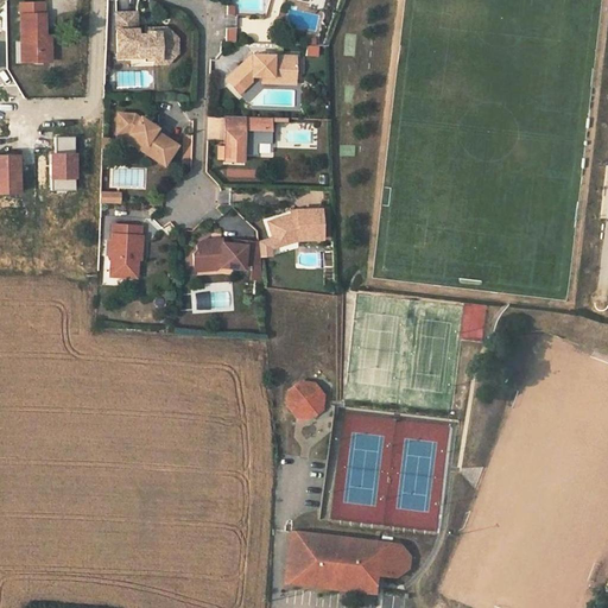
[(44,2),(20,4),(20,43),(27,43),(27,61),(50,61),(50,42),(44,42),(44,36),(44,2)]
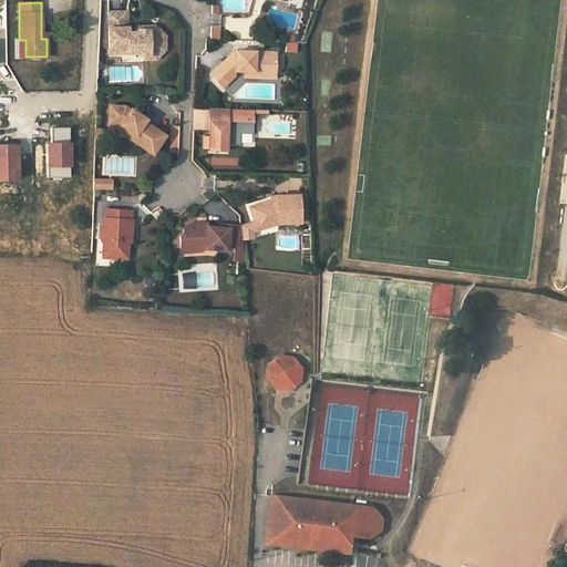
[(209,4),(210,23),(219,23),(219,4),(209,4)]
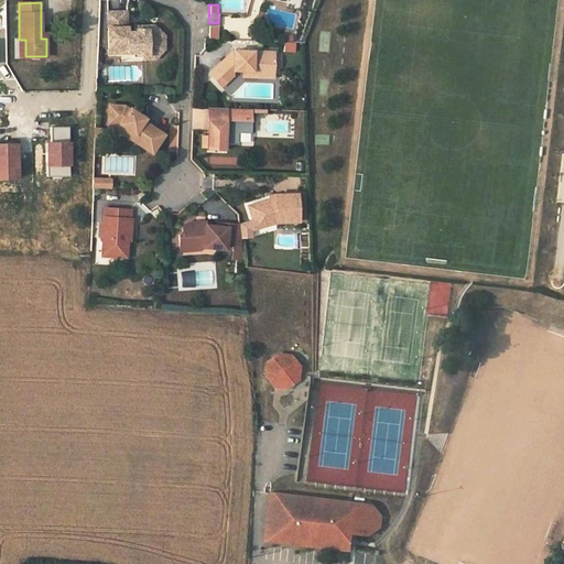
[(127,11),(108,12),(109,53),(142,52),(142,55),(151,56),(159,49),(159,38),(151,30),(142,30),(142,32),(136,32),(128,31),(127,11)]
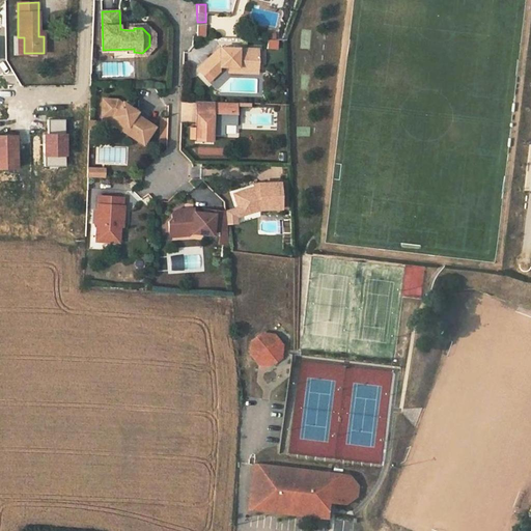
[(206,24),(198,23),(196,36),(204,37),(206,24)]
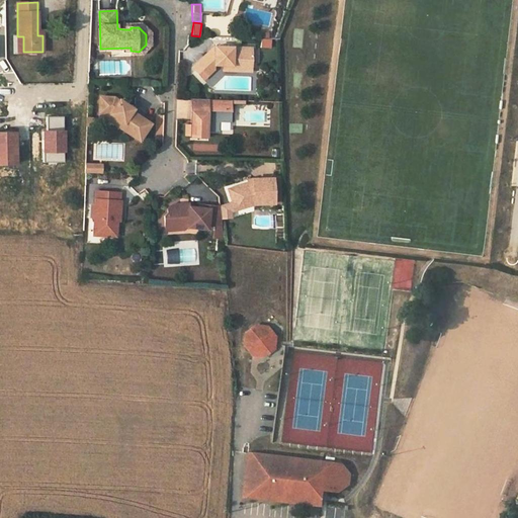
[(124,29),(131,29),(131,27),(139,27),(146,34),(146,45),(139,52),(131,51),(131,54),(140,55),(149,46),(149,33),(140,24),(124,24),(124,29)]
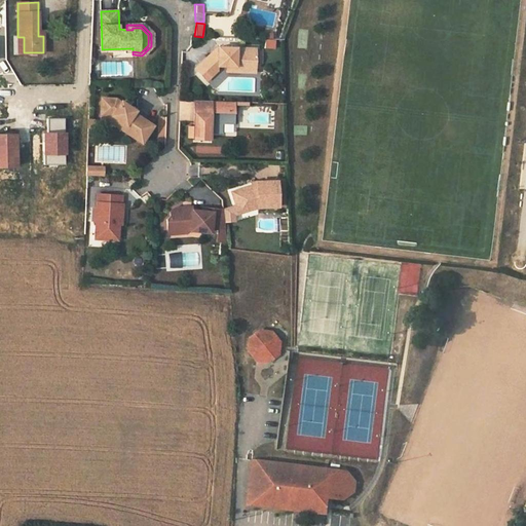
[(263,48),(274,48),(274,39),(263,39),(263,48)]
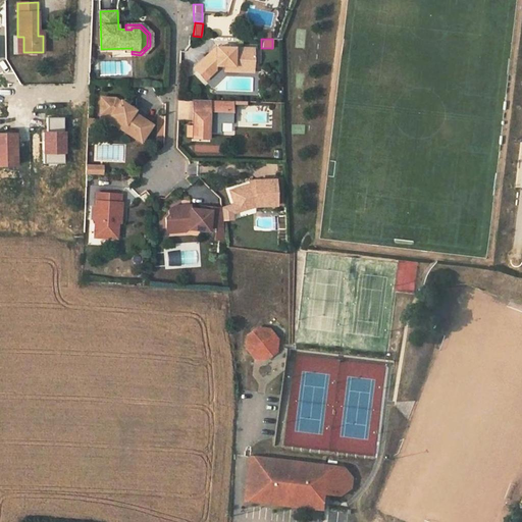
[(254,48),(217,47),(216,53),(210,53),(195,67),(205,80),(216,69),(216,64),(225,65),(239,65),(239,68),(254,68),(254,48)]
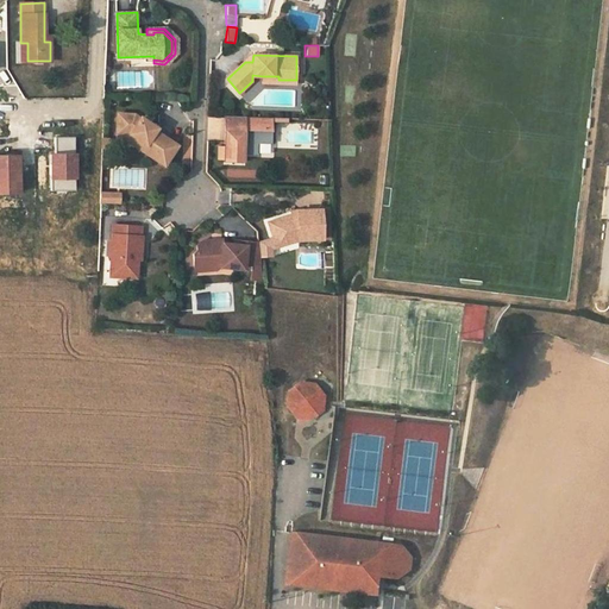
[(142,150),(164,165),(177,146),(155,131),(150,127),(151,125),(140,118),(139,120),(131,115),(114,118),(117,136),(129,133),(145,145),(142,150)]
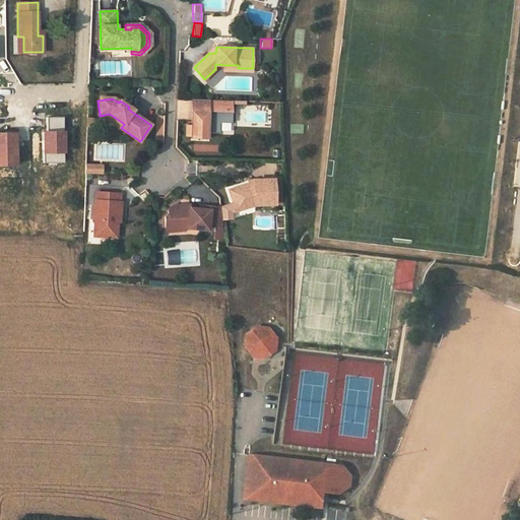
[(246,104),(246,101),(192,99),(192,115),(196,116),(196,119),(192,119),(191,137),(207,138),(207,130),(219,130),(219,121),(231,121),(231,111),(233,111),(233,103),(246,104)]
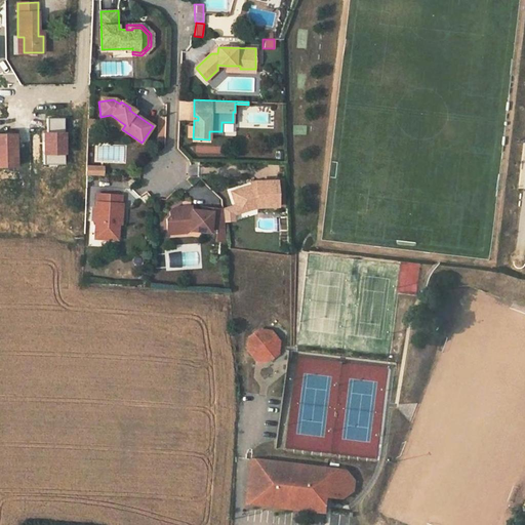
[(111,115),(101,117),(102,122),(110,121),(122,129),(125,125),(111,115)]
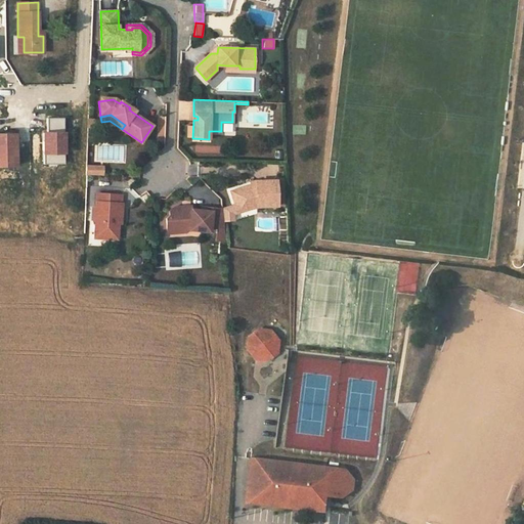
[(47,118),(47,132),(43,132),(44,164),(63,164),(63,118),(47,118)]
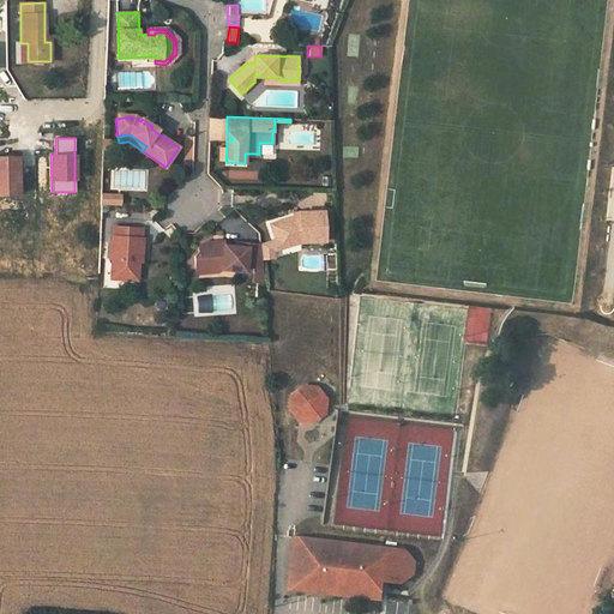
[(19,156),(0,156),(0,193),(20,193),(19,156)]
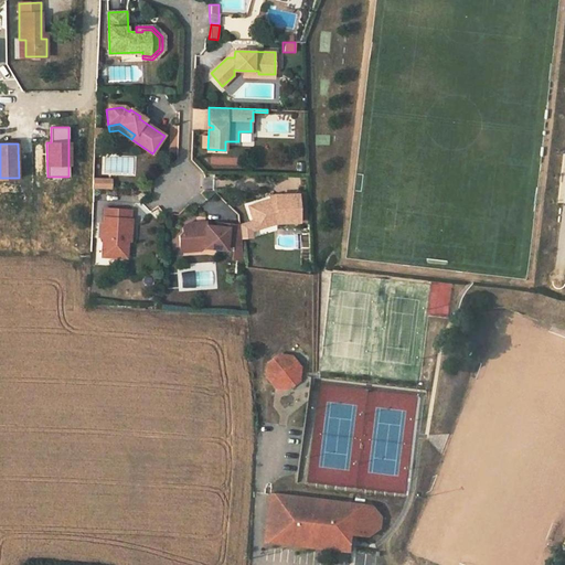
[(112,179),(100,179),(99,188),(110,189),(112,179)]
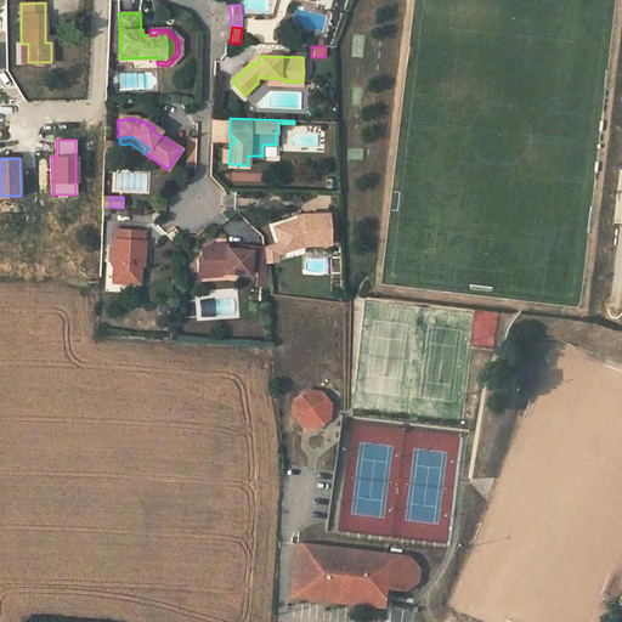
[(328,213),(303,213),(303,216),(297,218),(273,225),(280,243),(290,239),(292,243),(304,239),(304,243),(329,242),(328,213)]
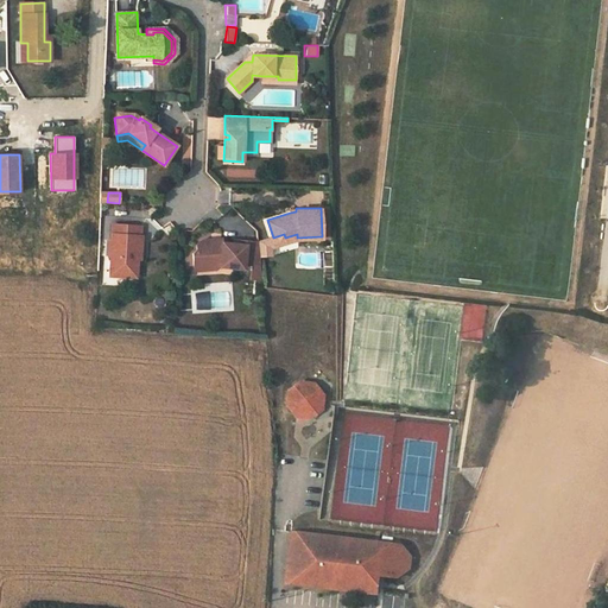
[(145,226),(116,225),(115,240),(114,240),(113,257),(115,257),(114,276),(132,277),(133,268),(141,268),(141,258),(141,249),(145,251),(145,235),(144,235),(145,226)]
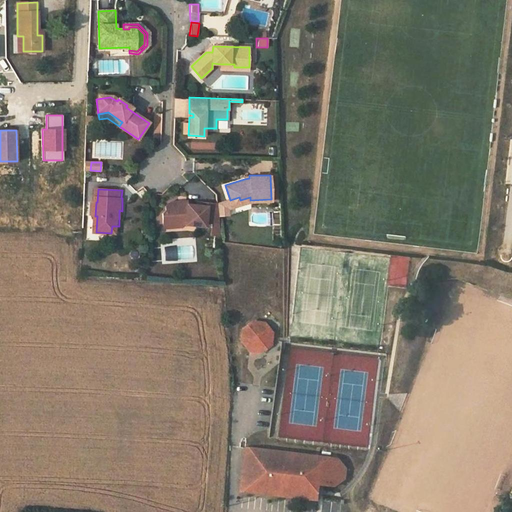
[(250,200),(250,197),(240,200),(239,197),(230,200),(231,206),(250,200)]
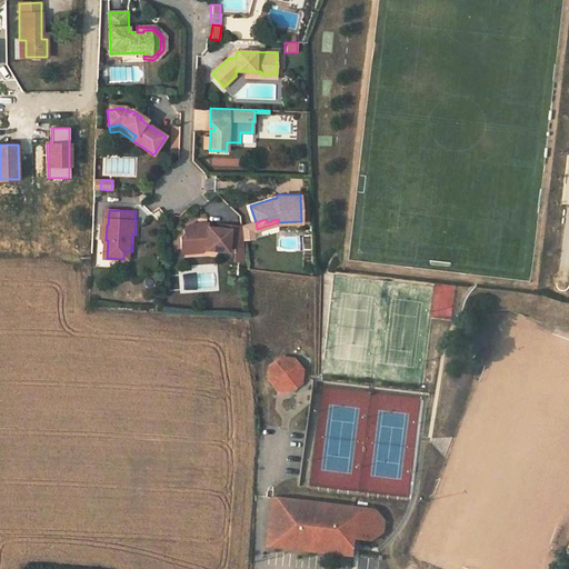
[(245,260),(242,226),(219,225),(219,229),(209,229),(203,229),(200,225),(191,225),(186,229),(186,233),(182,237),(182,248),(199,248),(202,253),(206,250),(219,250),(219,245),(228,246),(237,246),(237,259),(245,260)]
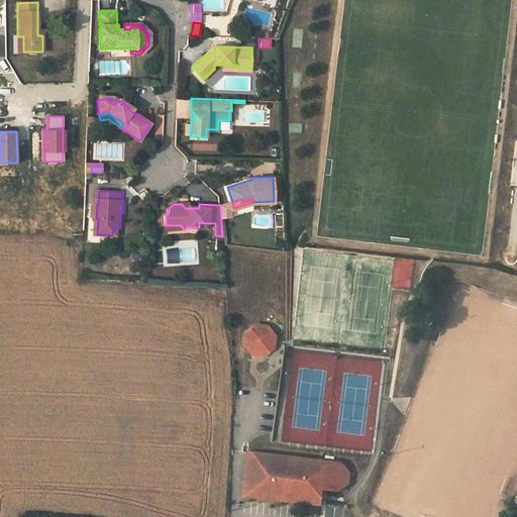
[(440,281),(435,283),(438,289),(443,286),(448,286),(448,281),(440,281)]
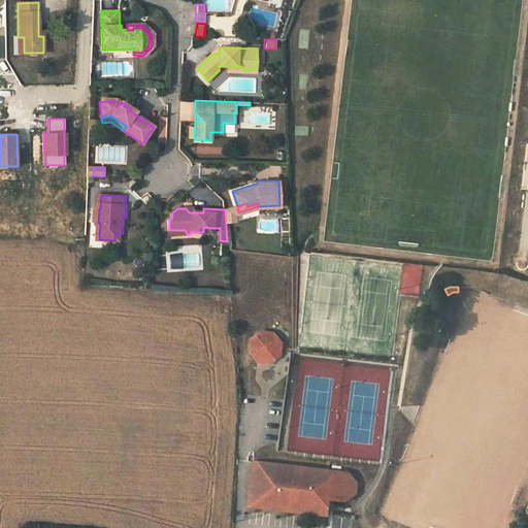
[(251,340),(249,351),(257,361),(267,363),(278,354),(279,342),(272,333),(260,332),(251,340)]
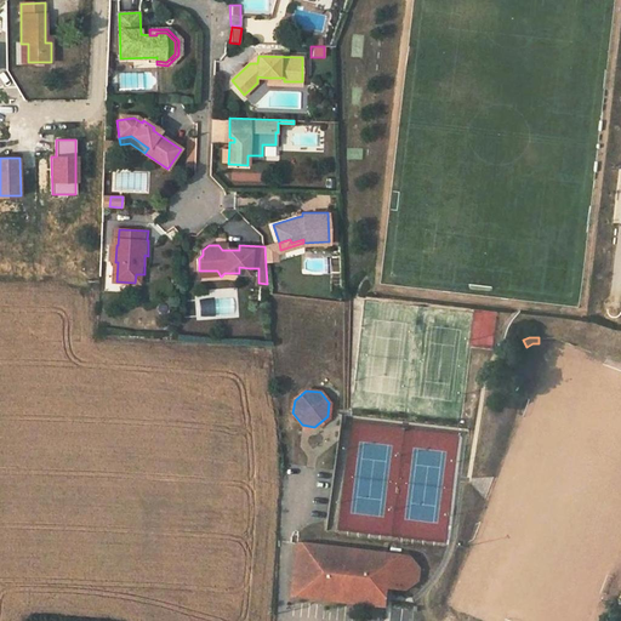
[(296,543),(291,598),(388,611),(389,590),(408,592),(408,590),(420,581),(421,569),(410,557),(296,543)]
